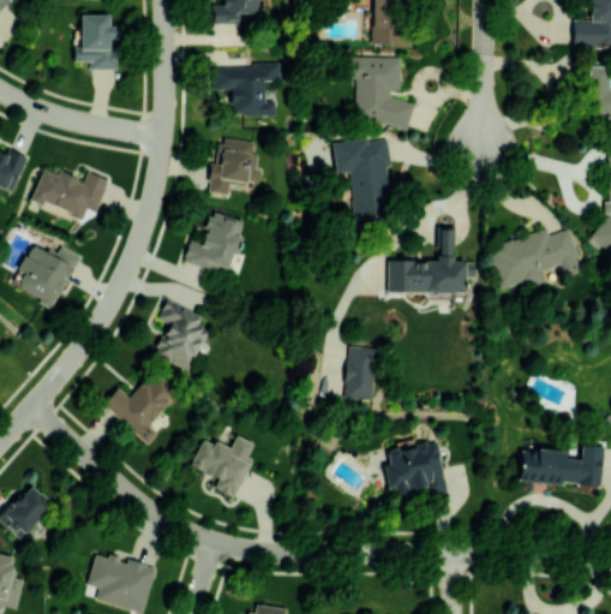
[(0,0),(0,12),(10,0),(0,0)]
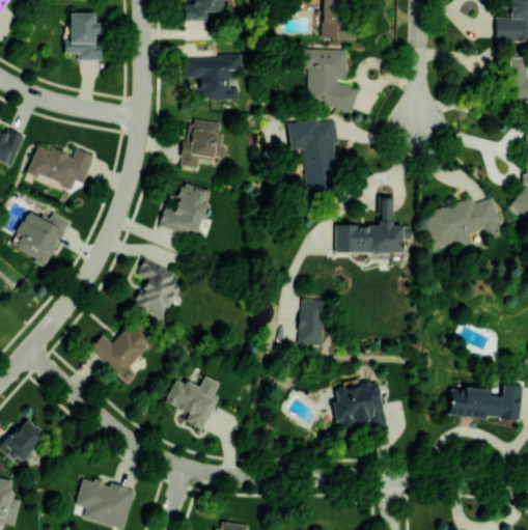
[(222,0),(193,0),(193,4),(186,4),(186,20),(222,21),(222,0)]
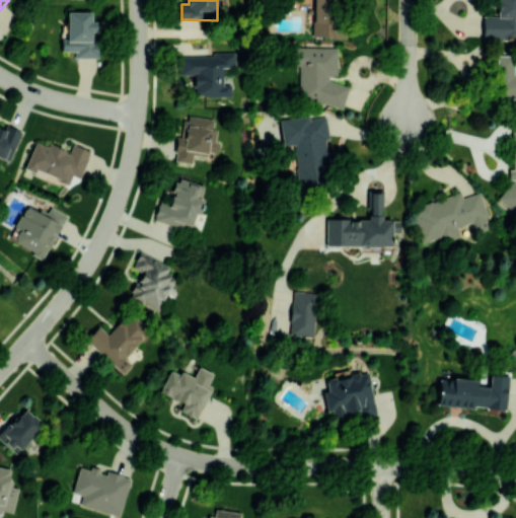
[(315,0),(315,38),(342,38),(341,0),(315,0)]
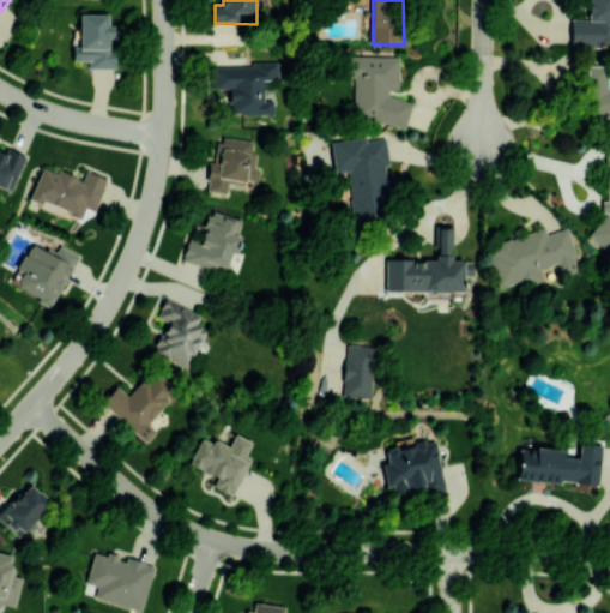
[(609,0),(587,0),(587,19),(573,19),(574,47),(609,46),(609,0)]
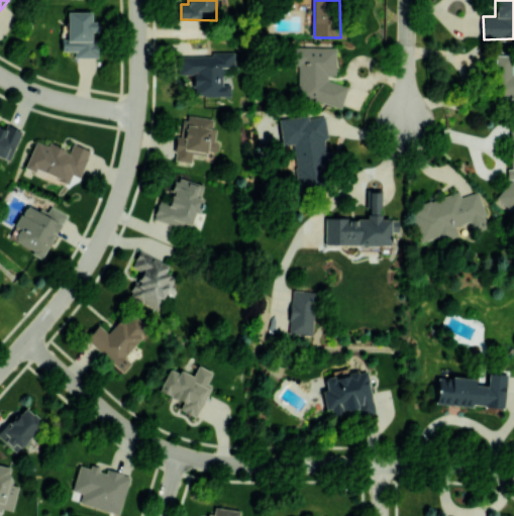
[(77,58),(100,59),(100,42),(94,42),(94,32),(98,32),(98,21),(94,21),(94,12),(70,12),(69,39),(65,39),(64,52),(77,52),(77,58)]
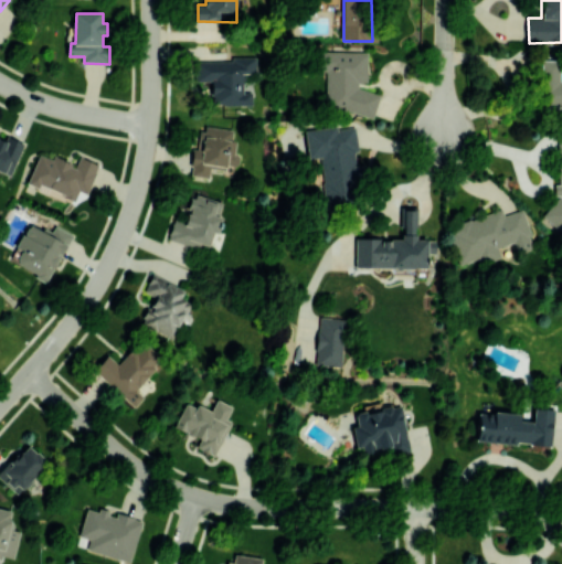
[(370,52),(327,52),(327,113),(379,113),(379,88),(370,88),(370,52)]
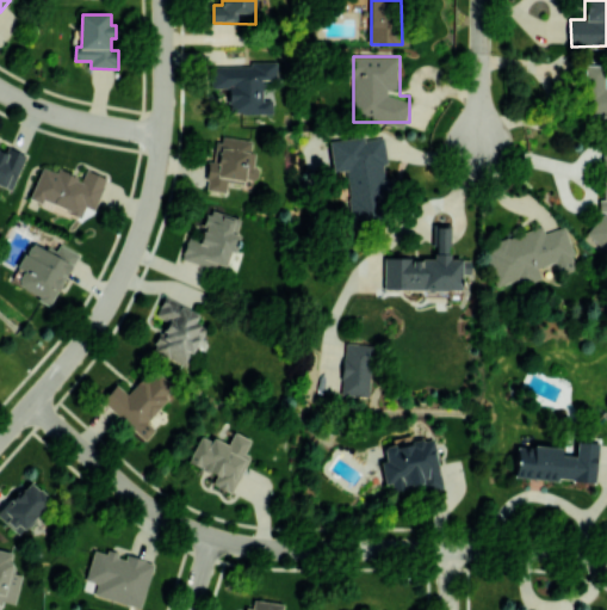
[(280,65),(215,65),(215,88),(230,88),(230,115),(276,114),(276,100),(265,100),(265,80),(280,80),(280,65)]
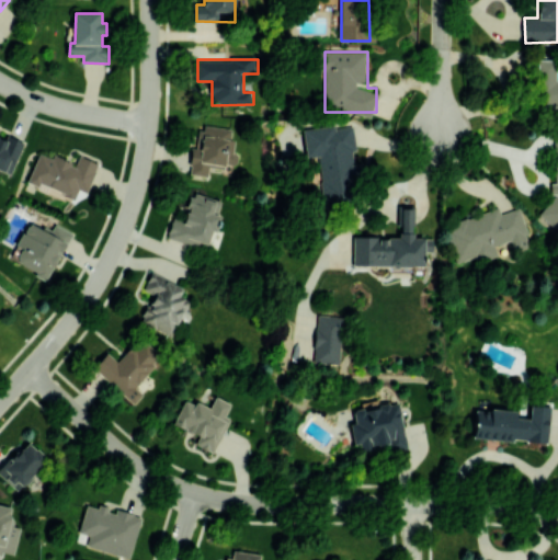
[(557,81),(556,59),(541,59),(541,106),(557,106),(557,81)]
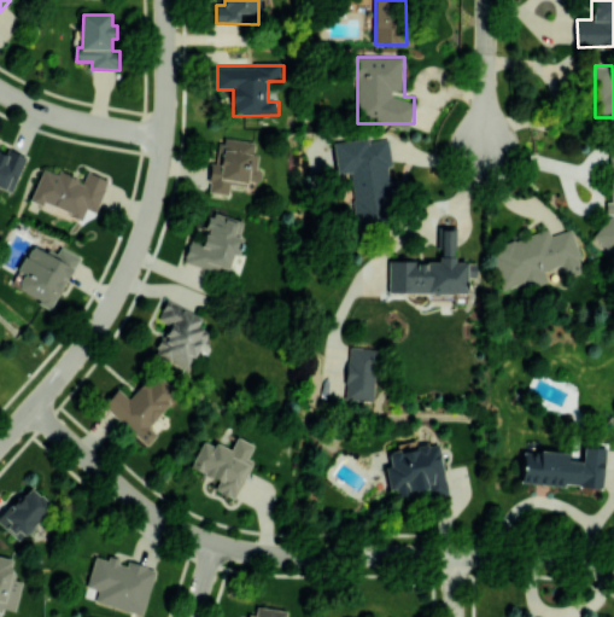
[(258,143),(221,139),(218,163),(214,163),(211,193),(232,196),(233,185),(249,187),(250,181),(261,182),(263,156),(257,156),(258,143)]
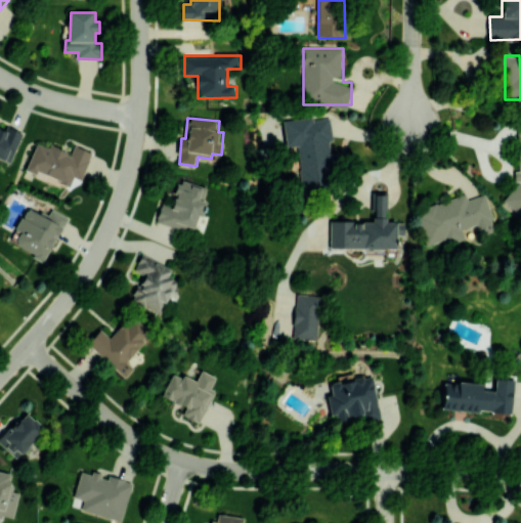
[(286,121),(287,147),(300,146),(302,188),(336,187),(335,154),(333,154),(332,119),(286,121)]
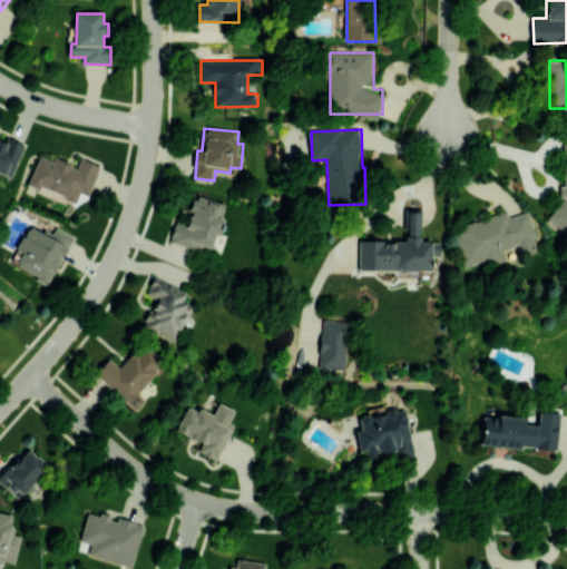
[(566,131),(566,187),(557,187),(557,231),(566,229),(566,131)]
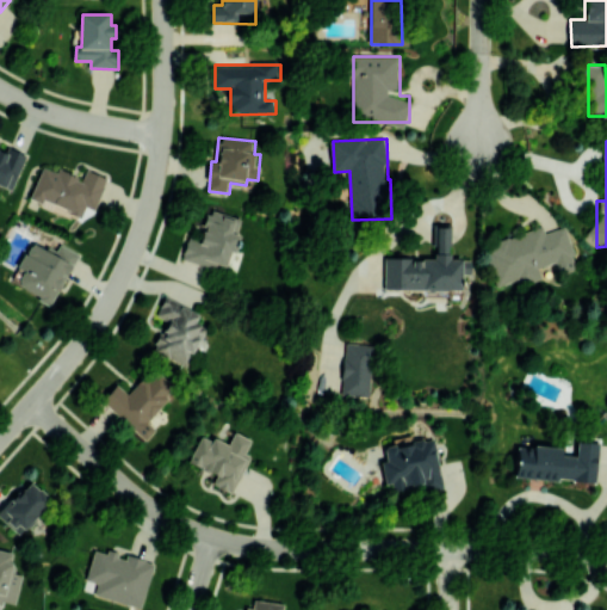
[(0,146),(0,186),(14,192),(28,158),(0,146)]
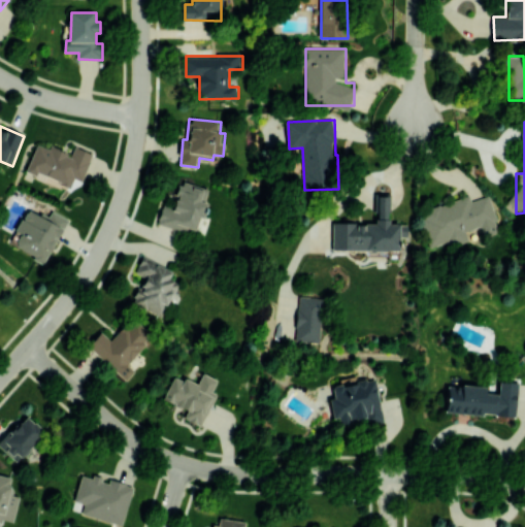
[(28,172),(39,176),(39,174),(72,187),(75,178),(85,183),(95,154),(76,147),(73,155),(52,146),(51,150),(38,144),(28,172)]
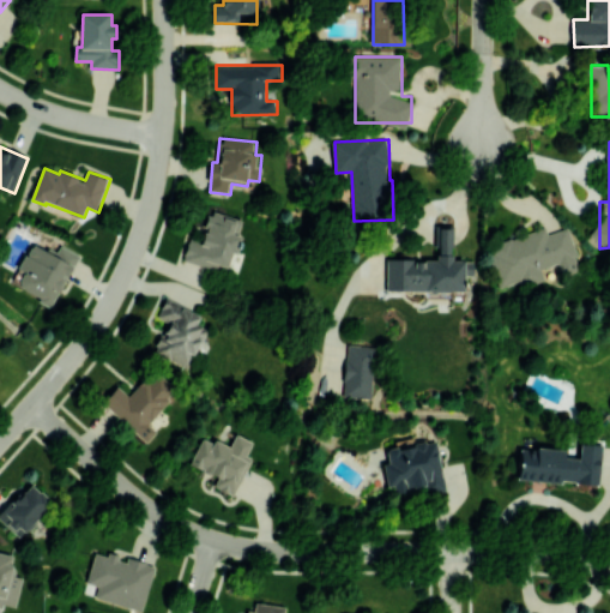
[(239,220),(210,212),(203,241),(191,239),(185,262),(218,270),(219,265),(229,269),(234,254),(239,256),(245,236),(234,234),(239,220)]
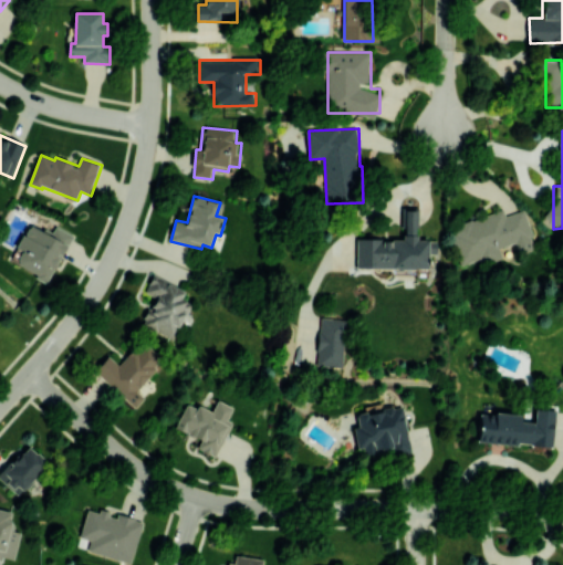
[(358,270),(430,269),(430,255),(438,255),(438,241),(418,241),(418,210),(404,210),(404,239),(358,240),(358,270)]
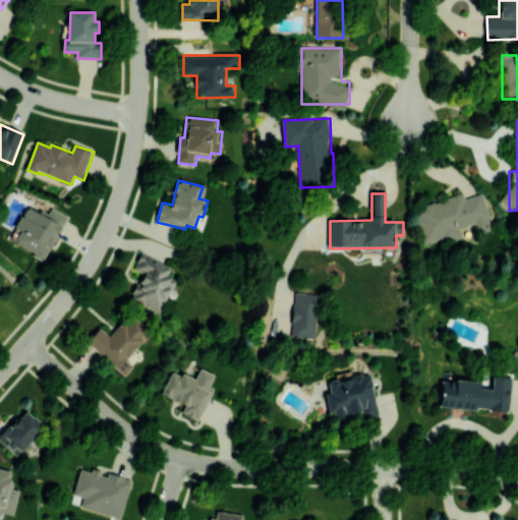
[(425,245),(444,239),(445,244),(464,238),(461,229),(475,224),(478,234),(495,229),(484,193),(465,199),(464,194),(414,210),(425,245)]
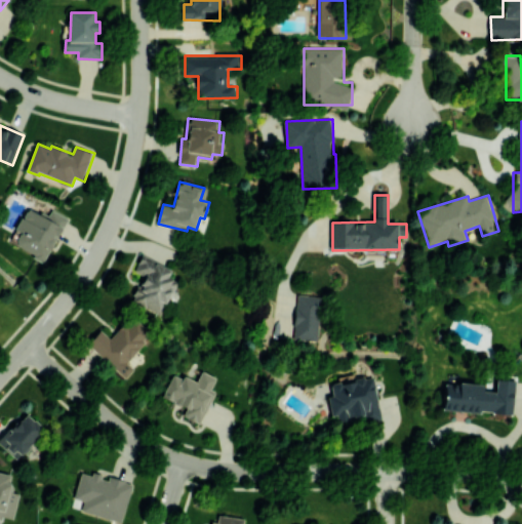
[(15,247),(48,262),(68,217),(53,210),(50,217),(29,207),(18,231),(23,233),(15,247)]
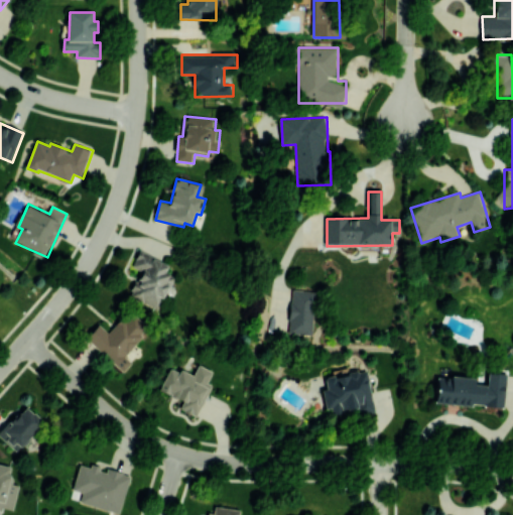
[(172,267),(141,251),(133,266),(143,272),(130,295),(157,310),(170,286),(164,282),(172,267)]
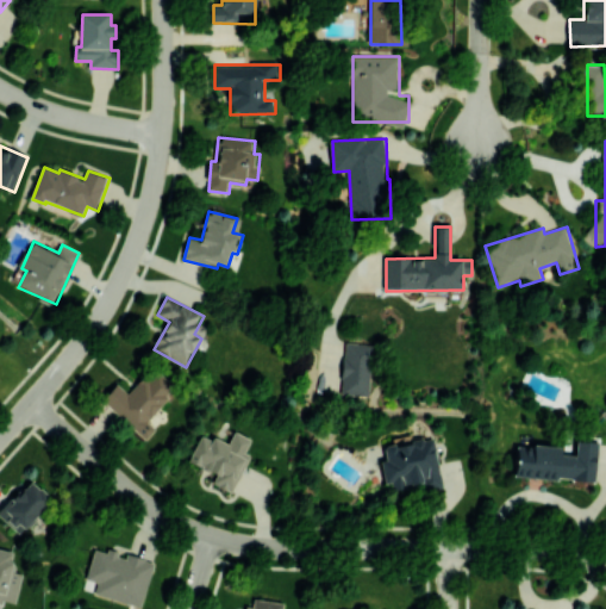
[(372,396),(374,345),(345,343),(344,395),(372,396)]
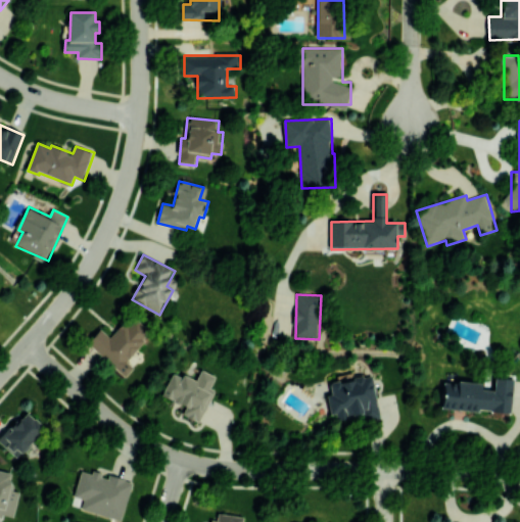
[(101,329),(88,343),(126,378),(136,368),(128,360),(151,334),(132,316),(111,337),(101,329)]
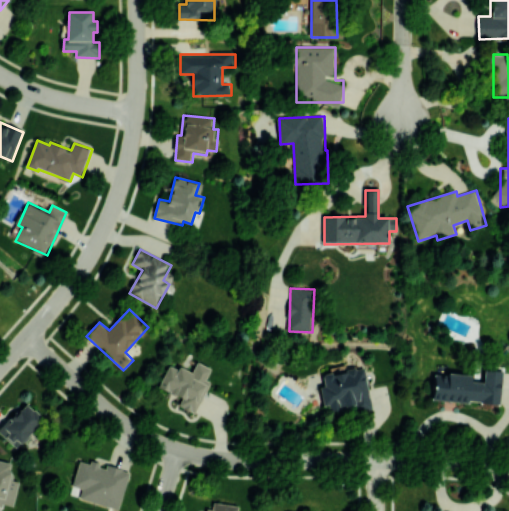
[(160,388),(183,398),(179,406),(197,414),(210,382),(207,381),(212,369),(198,362),(194,373),(180,367),(179,369),(170,365),(160,388)]
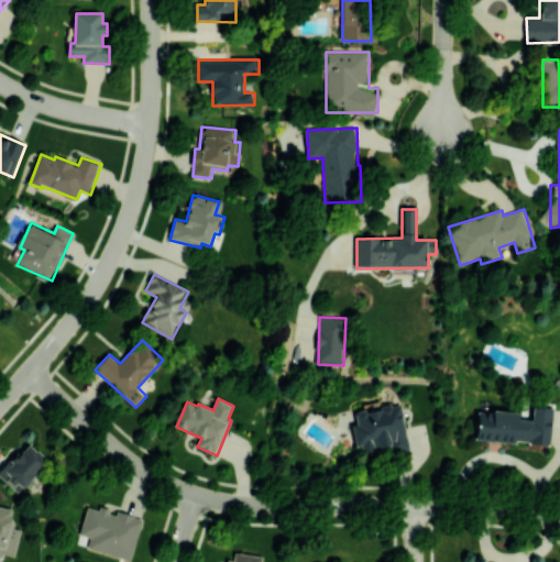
[(409,452),(403,406),(357,411),(359,426),(357,426),(359,451),(395,447),(395,454),(409,452)]
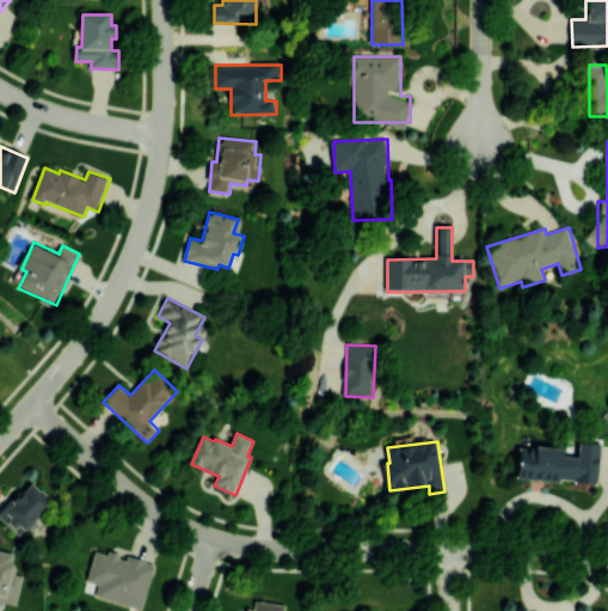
[(601,444),(579,443),(578,458),(564,457),(565,450),(521,447),(519,480),(599,483),(601,444)]
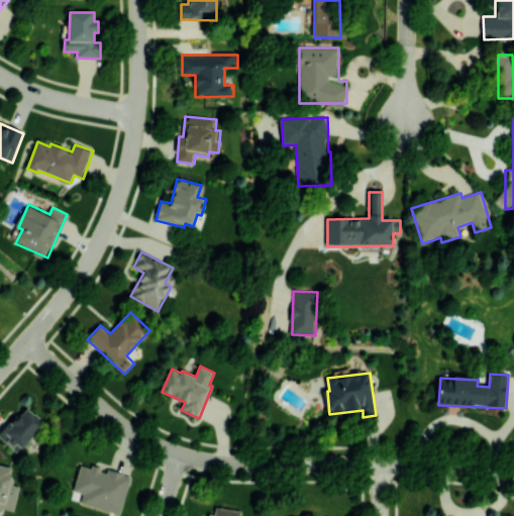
[(0,434),(0,435),(18,453),(46,424),(27,406),(0,434)]
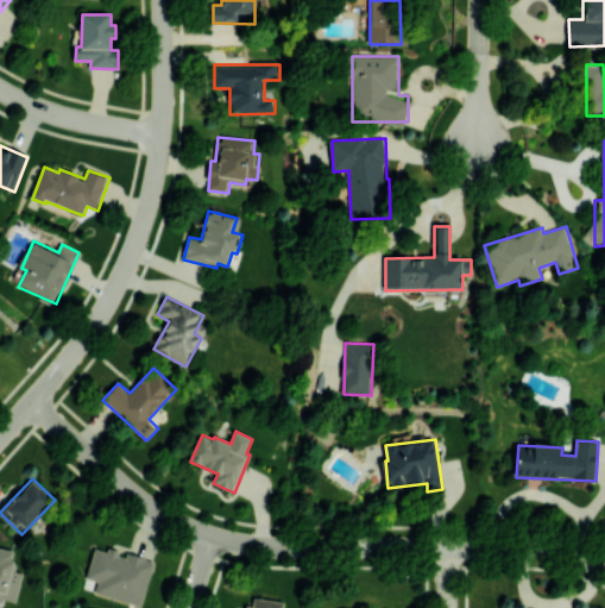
[(24,572),(13,571),(16,552),(0,549),(0,601),(18,605),(24,572)]
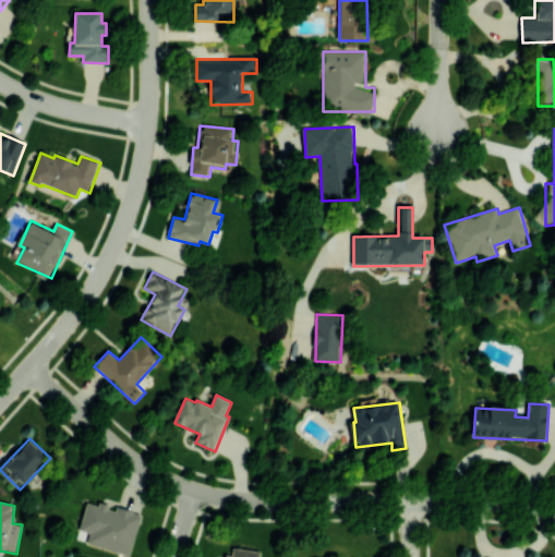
[(132,556),(143,515),(100,504),(100,506),(88,503),(81,532),(89,534),(87,543),(132,556)]
